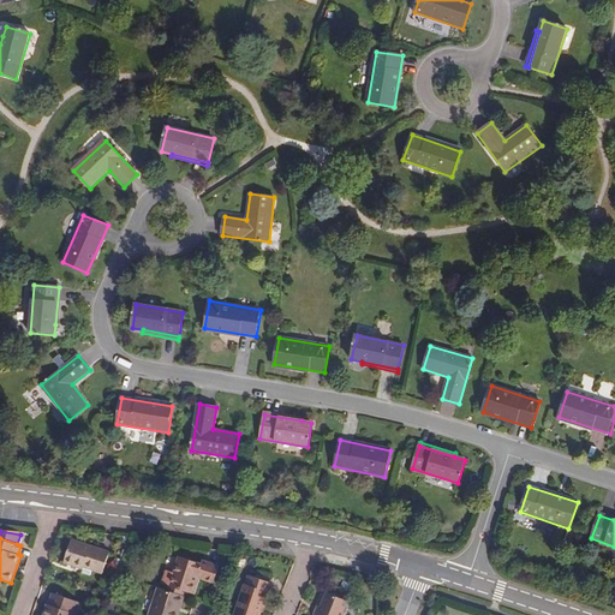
[(64,562),(76,566),(77,565),(84,567),(87,568),(91,569),(102,573),(109,553),(72,539),(64,562)]
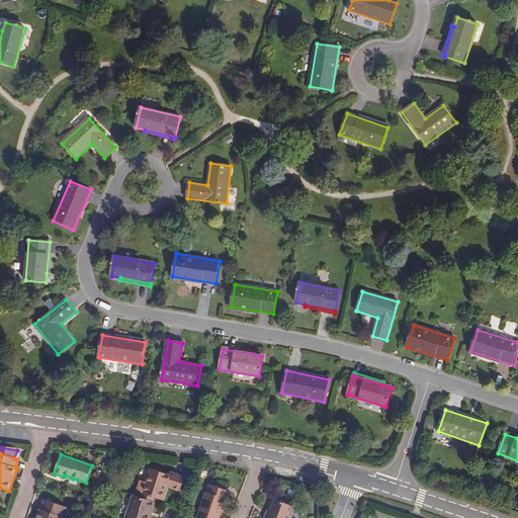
[(167,487),(168,487),(180,491),(185,478),(171,472),(170,476),(152,468),(147,482),(141,481),(138,492),(162,500),(167,487)]
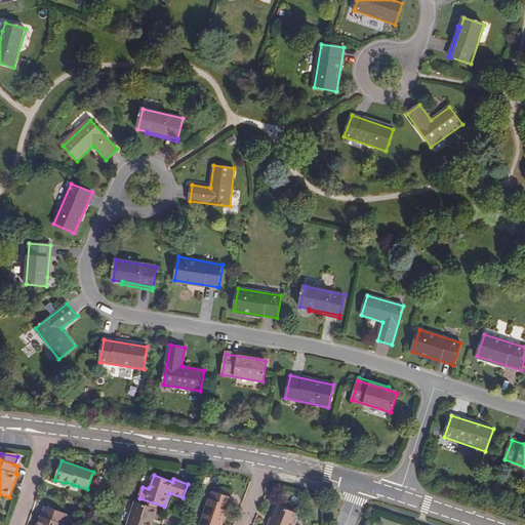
[(66,482),(65,483),(71,486),(70,488),(76,490),(78,486),(74,485),(72,484),(66,482)]
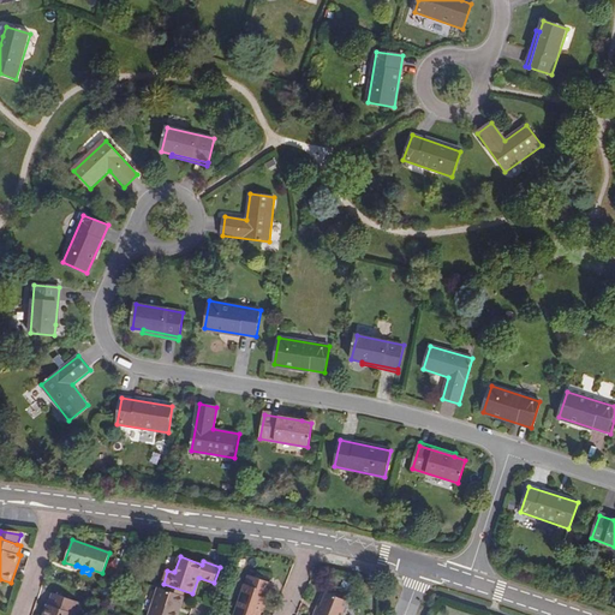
[(270,595),(274,584),(249,575),(234,614),(260,614),(268,593),(270,595)]
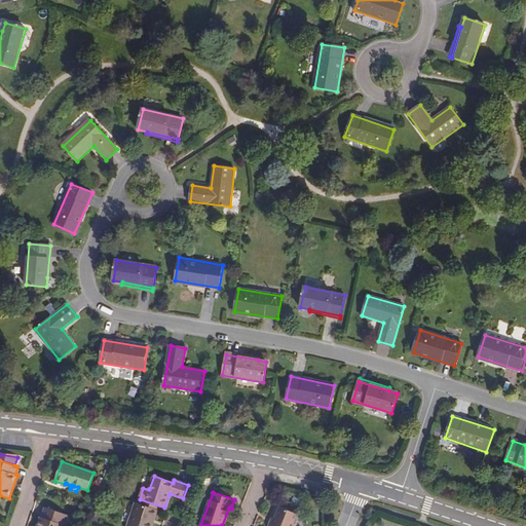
[(155,518),(158,510),(136,502),(126,525),(152,525),(153,523),(152,523),(153,518),(155,518)]
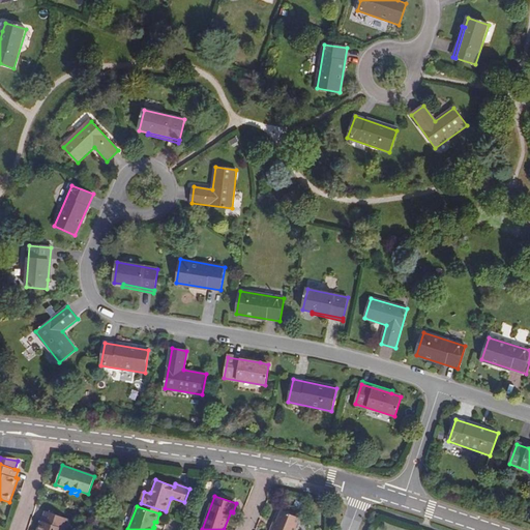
[(66,527),(68,520),(47,511),(43,521),(41,521),(38,529),(62,529),(63,526),(66,527)]
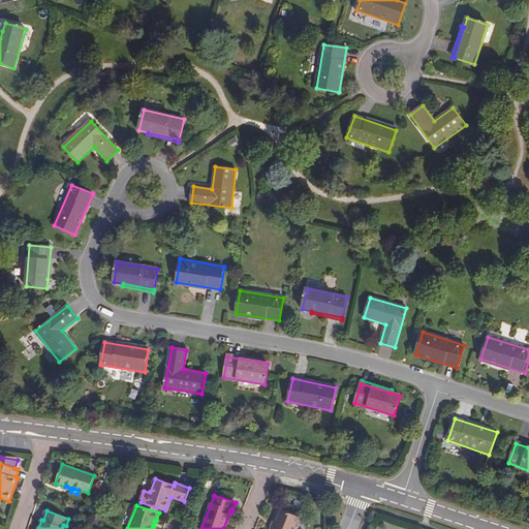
[(293,528),(299,518),(281,510),(276,523),(273,528),(293,528)]
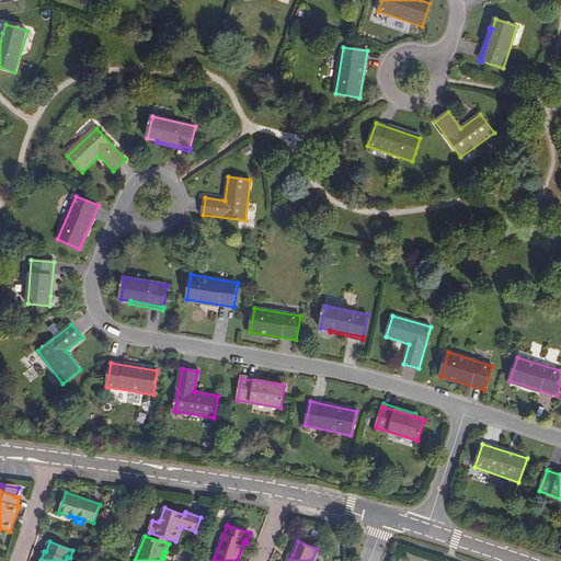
All buildings are outlined.
